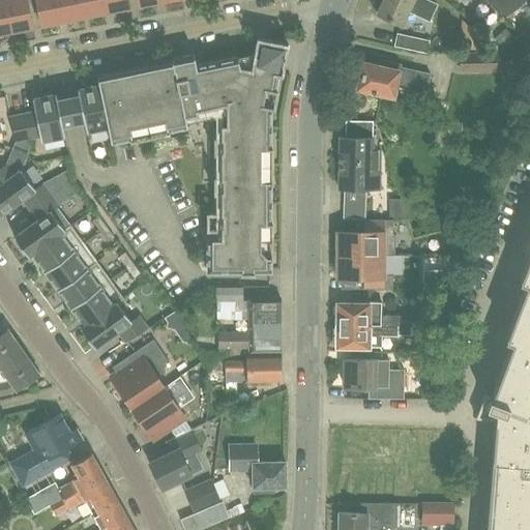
[(0,0),(0,32),(10,30),(4,0),(0,0)]
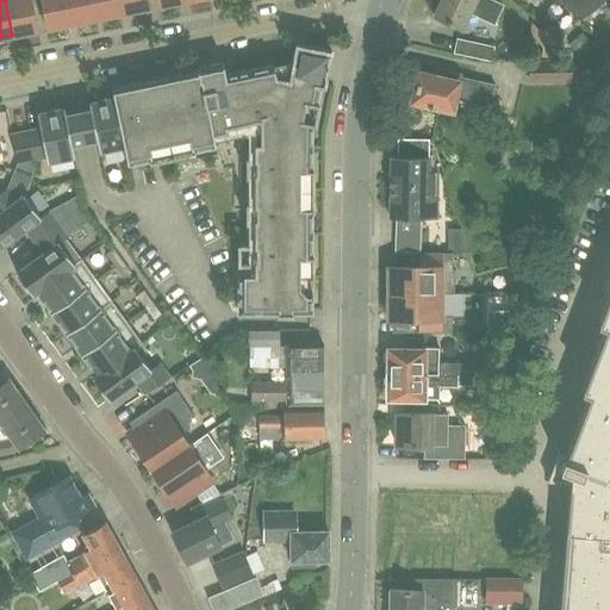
[(12,35),(37,30),(31,0),(5,0),(12,35)]
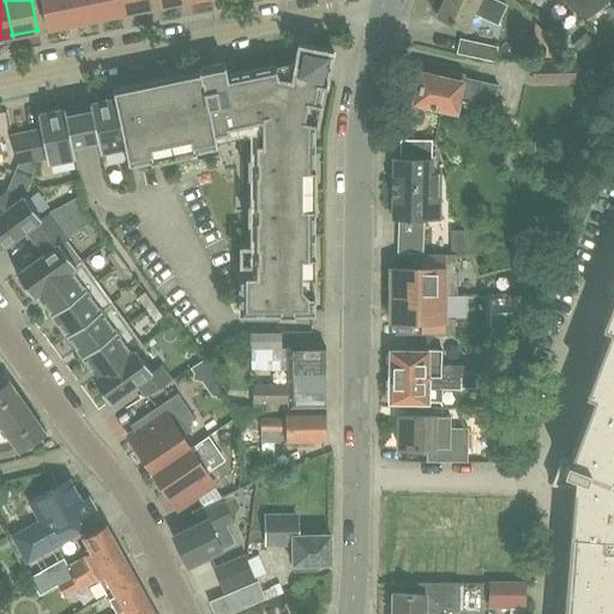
[(40,0),(46,29),(71,24),(66,0),(40,0)]
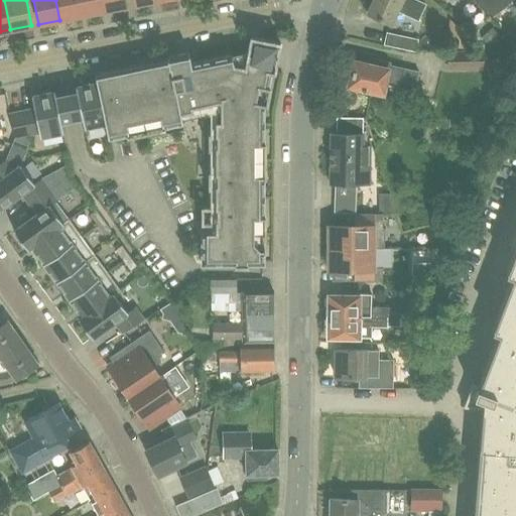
[(55,0),(59,20),(80,15),(77,0),(55,0)]
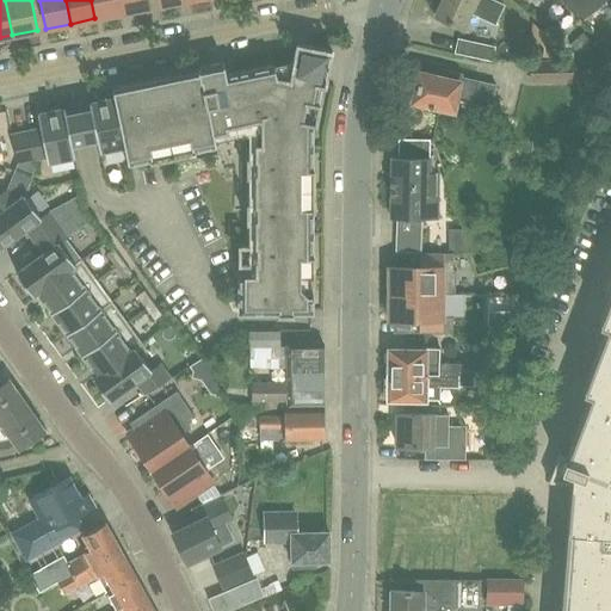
[(97,0),(100,18),(124,12),(122,0),(97,0)]
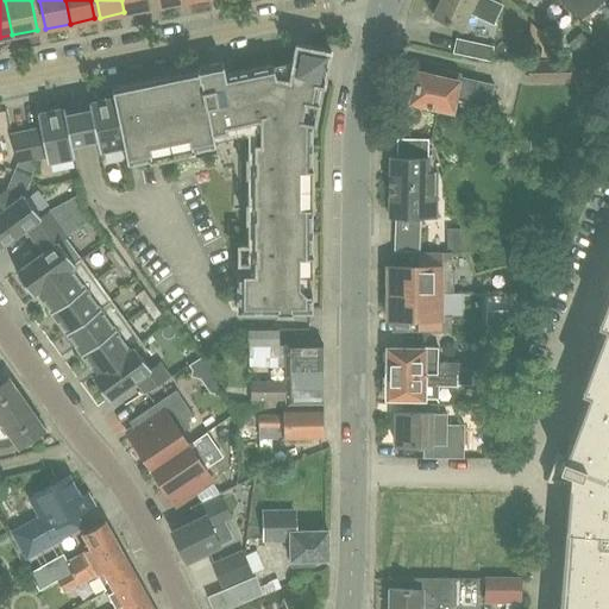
[(121,0),(124,12),(149,7),(146,0),(121,0)]
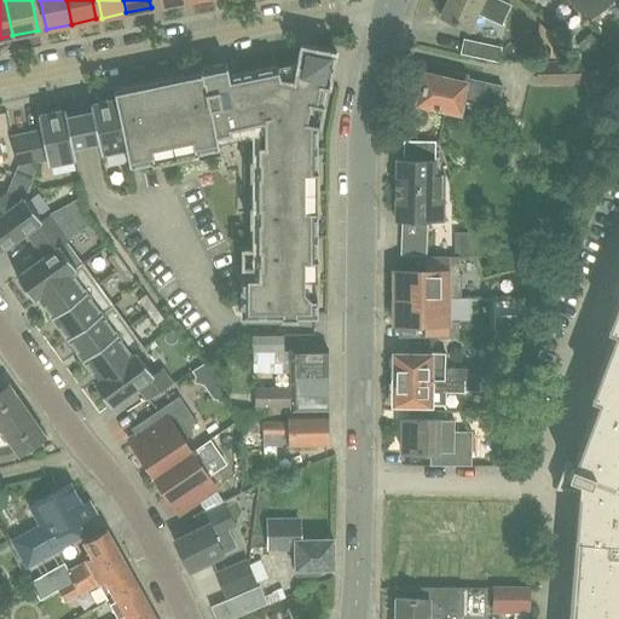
[(501,27),(509,7),(495,0),(449,0),(441,17),(468,29),(475,15),(501,27)]
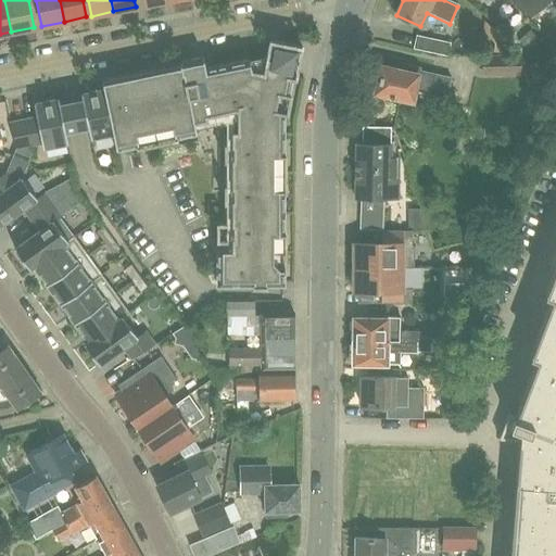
[(552,0),(551,0),(527,0),(519,7),(529,20),(552,0)]
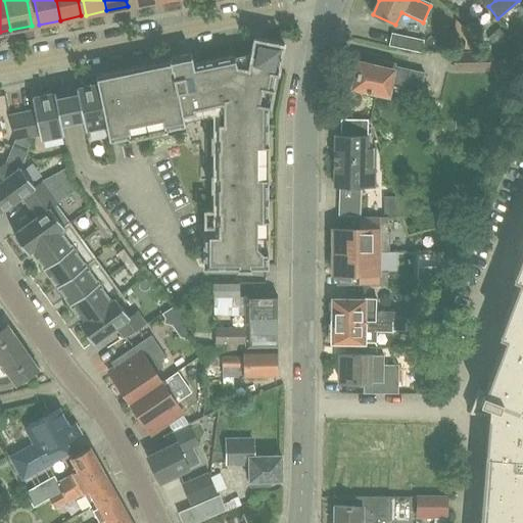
[(507,37),(497,28),(486,38),(495,47),(507,37)]
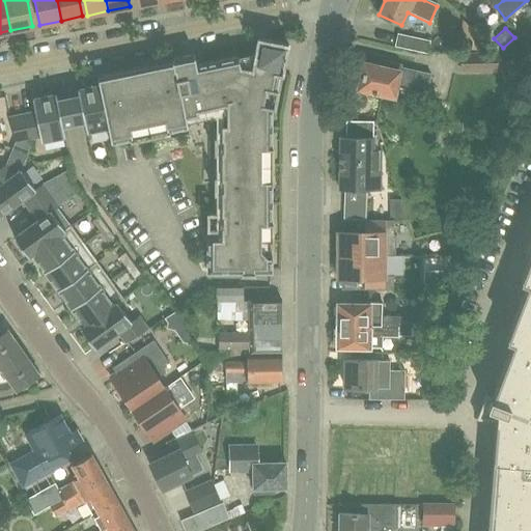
[(430,40),(397,33),(394,47),(427,54),(430,40)]
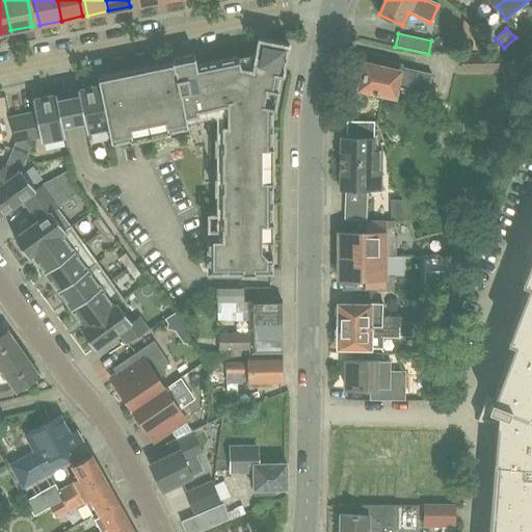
[(109,128),(108,128),(111,143),(131,139),(131,140),(169,133),(168,131),(188,127),(186,116),(196,113),(195,110),(223,104),(227,106),(227,126),(221,126),(221,139),(223,139),(223,152),(221,152),(222,179),(223,179),(223,192),(222,192),(222,214),(223,214),(223,228),(222,228),(222,239),(208,239),(208,272),(242,272),(242,273),(255,273),(255,272),(271,272),(271,259),(273,259),(273,223),(271,223),(271,183),(273,183),(273,148),(271,148),(271,107),(274,108),(277,90),(276,90),(280,74),(283,75),(283,74),(289,45),(259,38),(258,40),(255,54),(238,57),(238,56),(196,64),(194,53),(171,58),(173,61),(98,76),(99,85),(100,85),(109,128)]
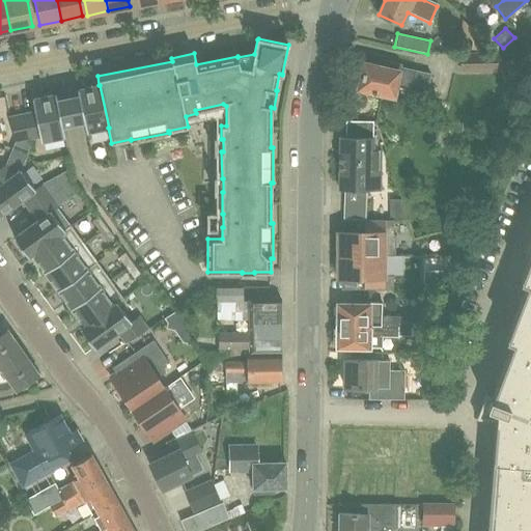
[(359,89),(394,98),(396,87),(426,93),(430,75),(400,67),(401,64),(386,61),(385,67),(364,63),(362,75),(359,76),(357,85),(359,87),(359,89)]
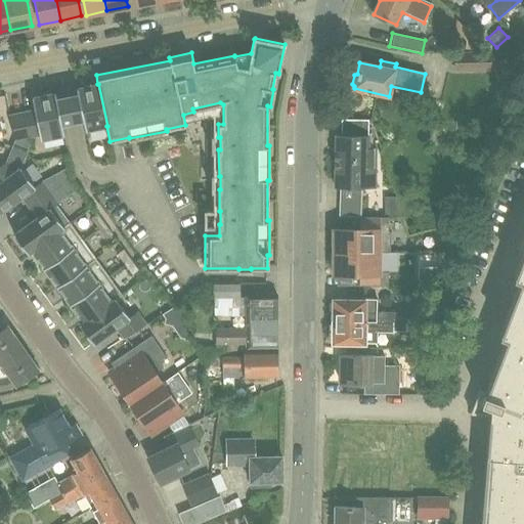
[(63,135),(61,124),(73,122),(83,120),(85,131),(106,126),(107,126),(98,84),(97,84),(81,87),(77,92),(78,93),(67,95),(56,98),(55,97),(50,93),(32,97),(35,111),(23,113),(28,137),(39,134),(40,140),(63,135)]
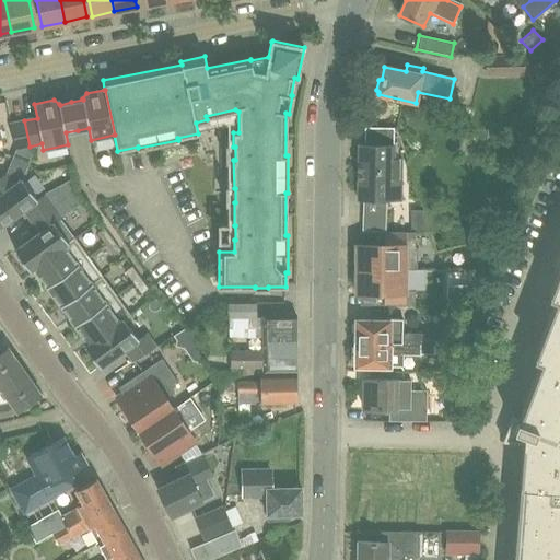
[(30,147),(24,120),(10,124),(15,149),(6,172),(0,176),(0,195),(22,179),(22,178),(32,155),(30,147)]
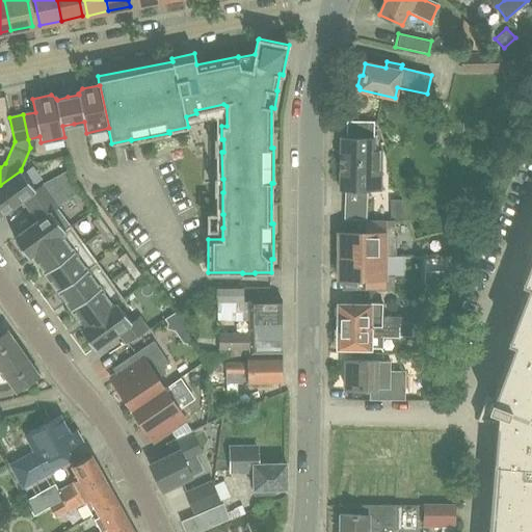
[(340,190),(380,191),(381,152),(374,152),(375,122),(347,122),(347,138),(341,138),(340,190)]
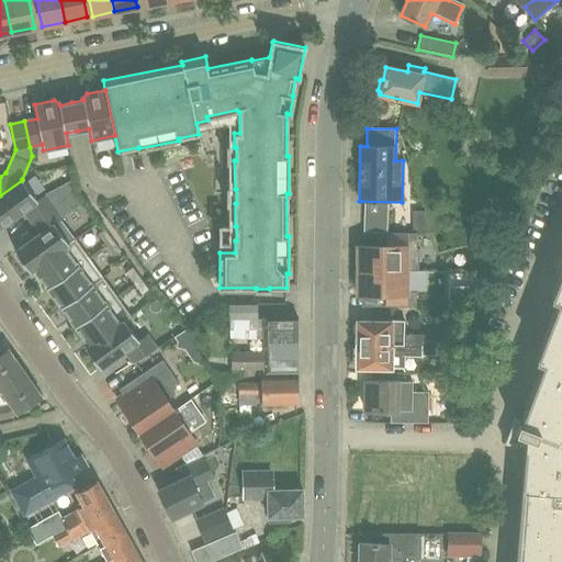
[(0,195),(0,227),(23,211),(32,222),(52,206),(43,194),(36,200),(22,180),(0,195)]
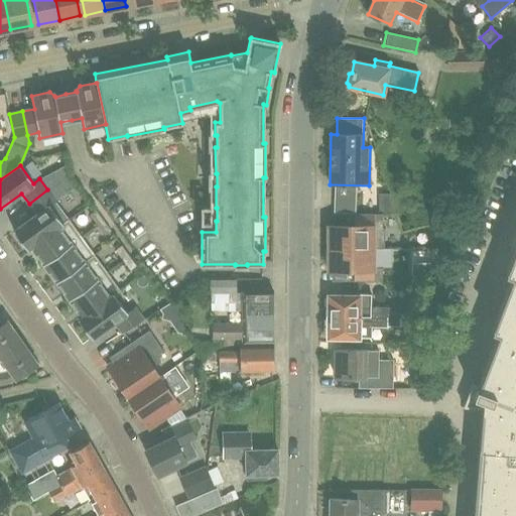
[(27,249),(30,247),(62,224),(49,206),(56,201),(47,189),(29,204),(36,214),(13,231),(27,249)]
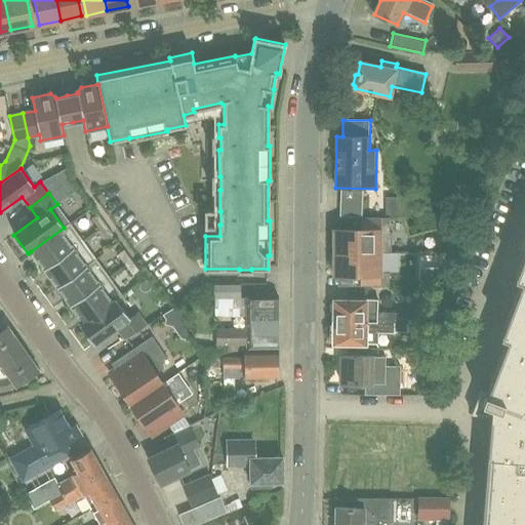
[(402,216),(396,196),(384,197),(385,216),(402,216)]
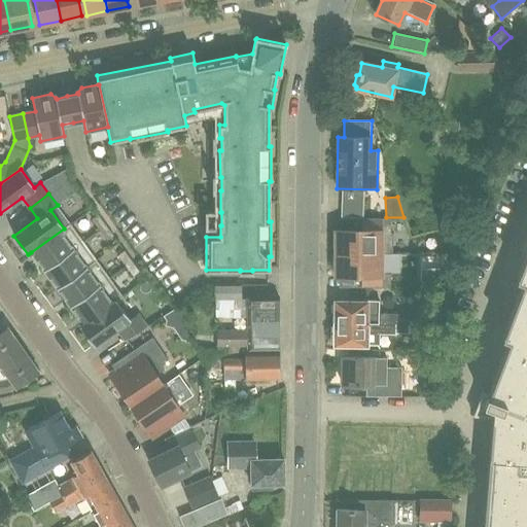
[(92,219),(99,230),(106,225),(98,214),(92,219)]
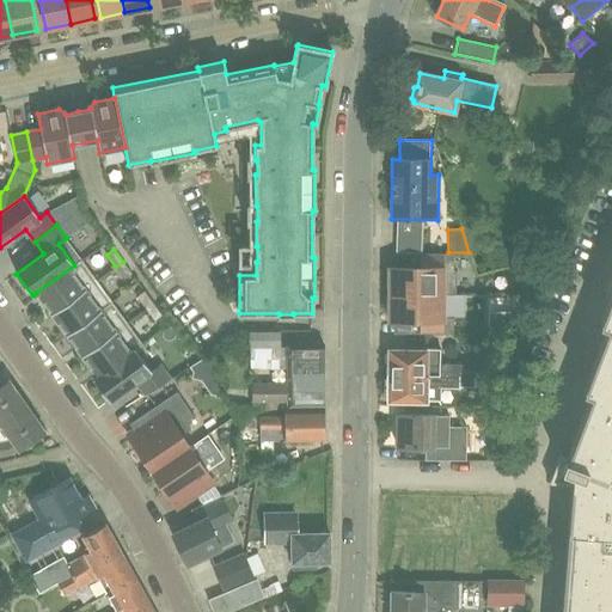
[(389,288),(389,294),(442,293),(442,270),(453,270),(453,254),(420,254),(420,267),(389,268),(389,274),(387,274),(386,288),(389,288)]
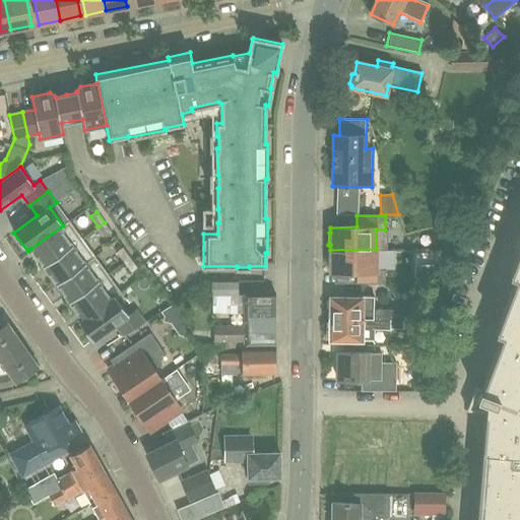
[(69,221),(63,225),(30,249),(43,266),(81,239),(69,221)]
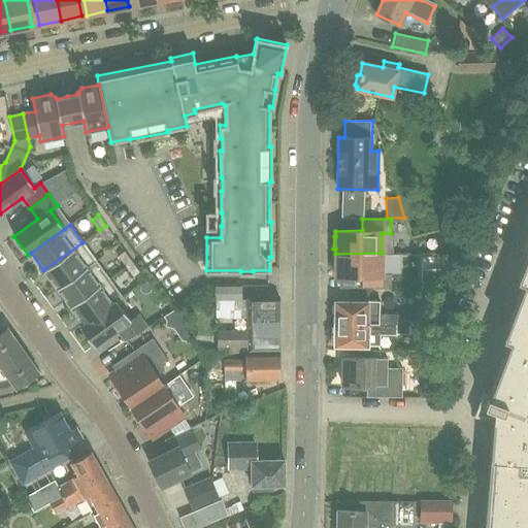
[(106,226),(99,230),(107,241),(113,236),(106,226)]
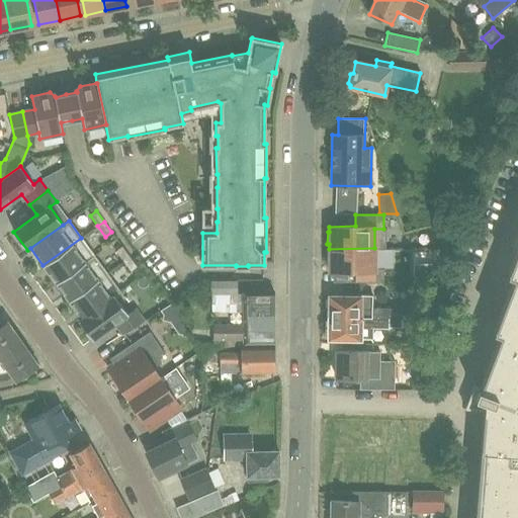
[(81,238),(42,265),(56,283),(94,255),(81,238)]
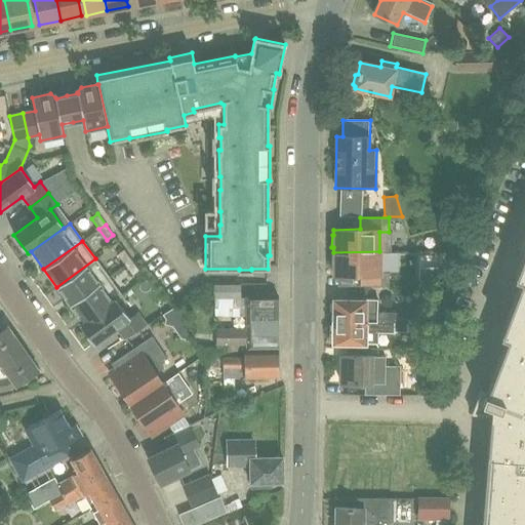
[(117,254),(125,265),(131,259),(123,249),(117,254)]
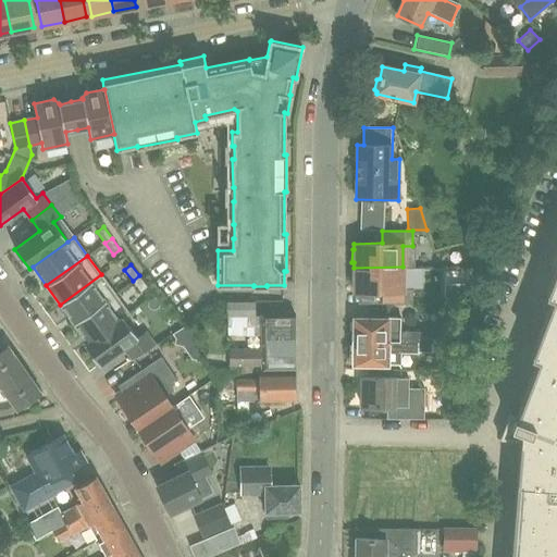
[(403,288),(403,267),(354,268),(354,272),(351,272),(351,285),(354,285),(354,292),(382,291),(382,304),(412,304),(412,288),(403,288)]
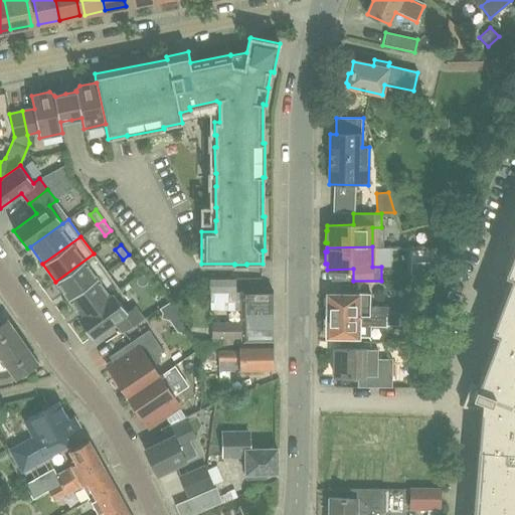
[(467,393),(462,405),(483,407),(473,514),(514,514),(514,248),(506,273),(513,275),(493,329),(499,332),(482,377),(479,384),(471,381),(467,393)]
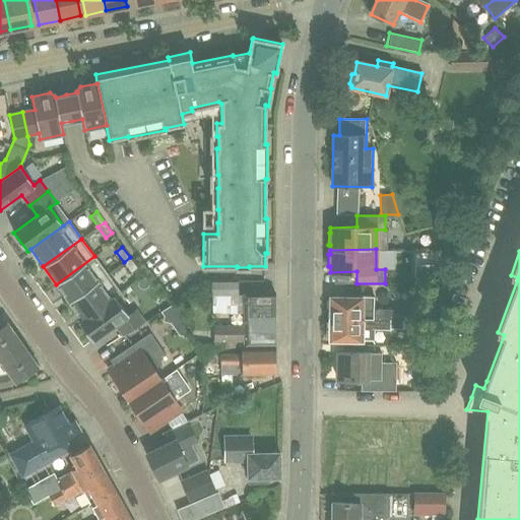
[(94,256),(56,284),(69,302),(108,274),(94,256)]
